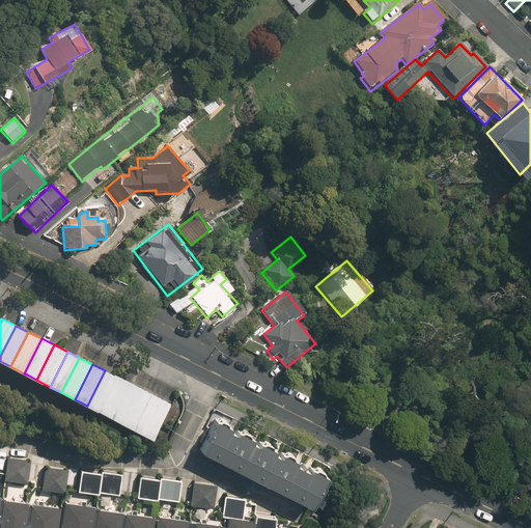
[(101,412),(118,378),(105,370),(87,406),(101,412)]
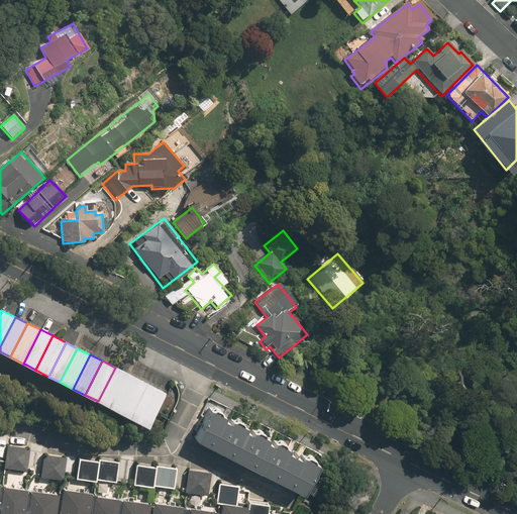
[(111,408),(129,375),(115,368),(98,401),(111,408)]
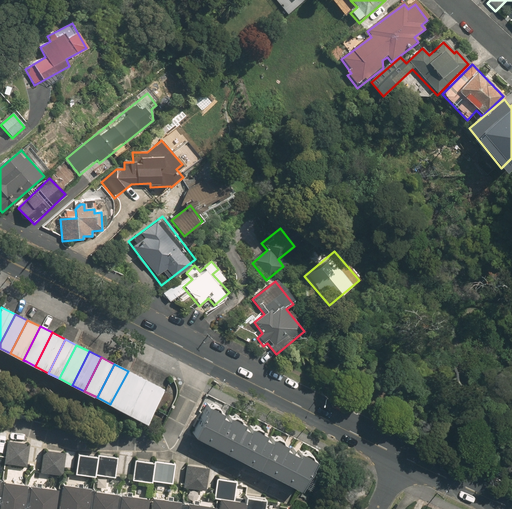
[(121,410),(139,376),(128,371),(110,404),(121,410)]
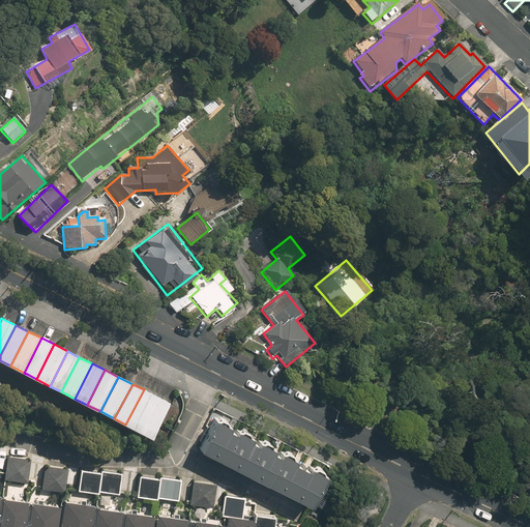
[(139,431),(156,397),(144,389),(125,425),(139,431)]
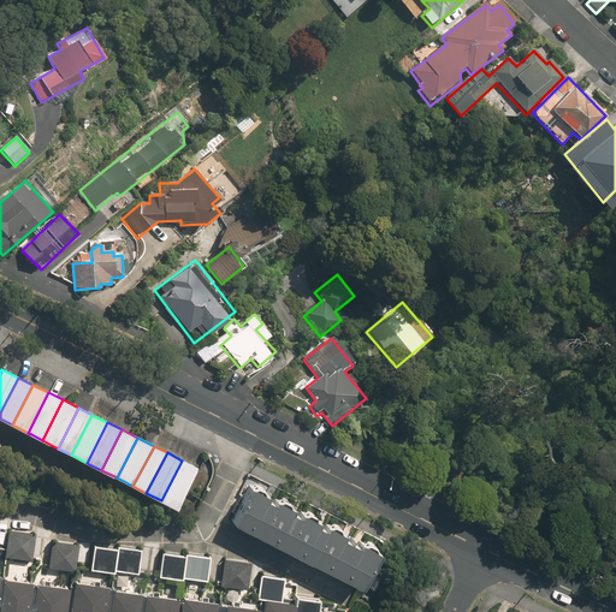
[(173,506),(194,467),(182,461),(161,500),(173,506)]
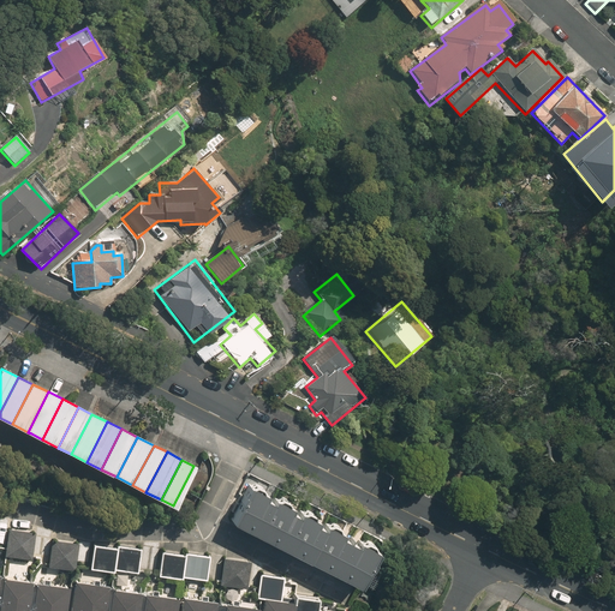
[(250,486),(232,523),(257,535),(273,504),(266,501),(268,496),(250,486)]
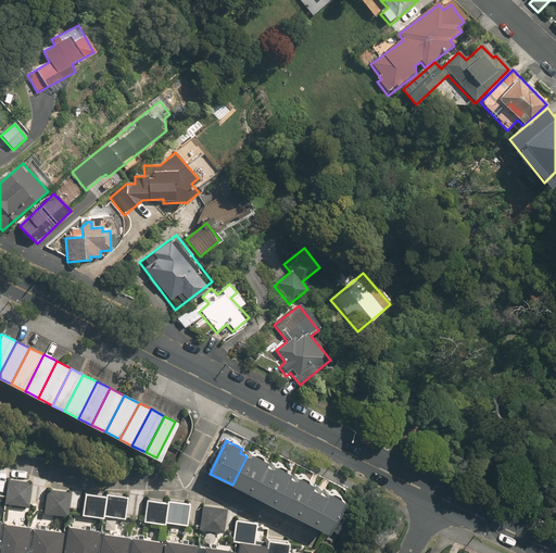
[(266,461),(250,452),(247,456),(232,485),(257,498),(273,469),(264,465),(266,461)]
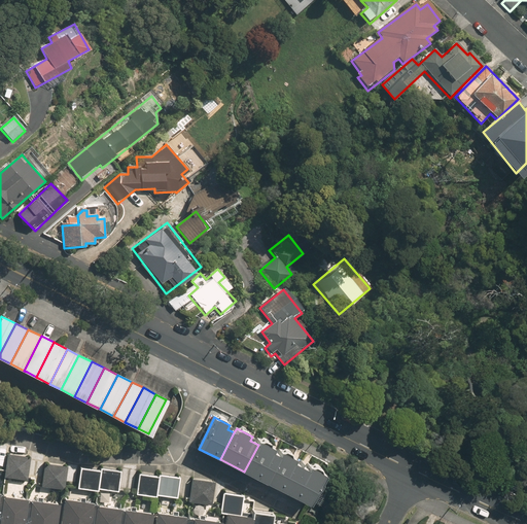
[(273,448),(260,441),(258,445),(244,472),(266,483),(280,455),(271,451),(273,448)]
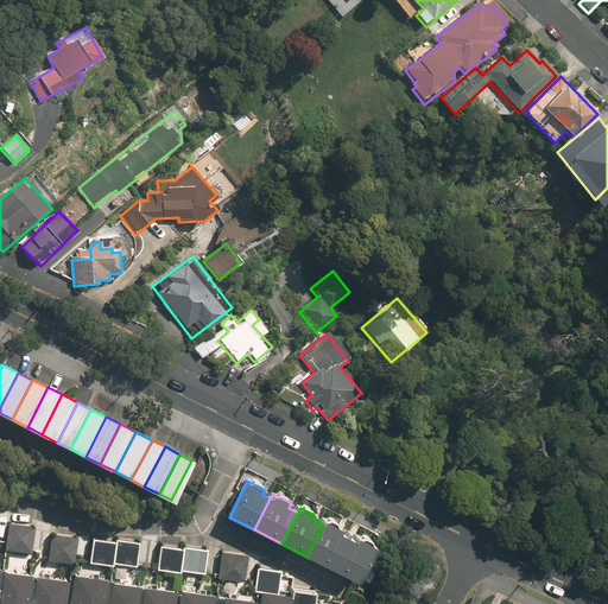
[(341,529),(325,521),(323,525),(306,557),(329,567),(344,536),(339,533),(341,529)]
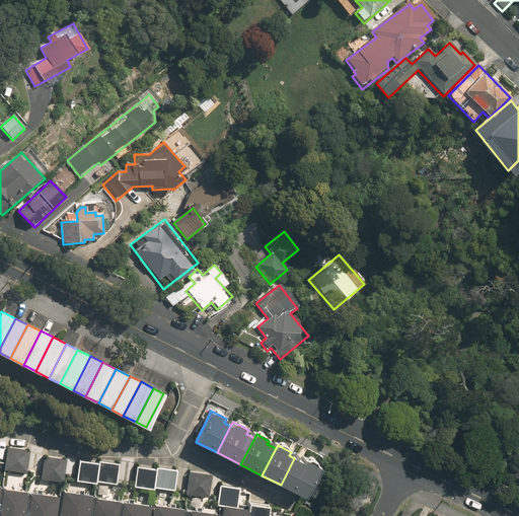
[(29,451),(6,448),(4,471),(26,473),(29,451)]
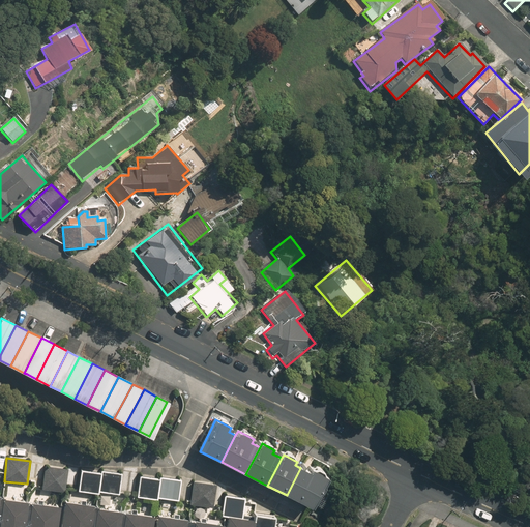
[(67,471),(45,467),(40,491),(63,495),(67,471)]
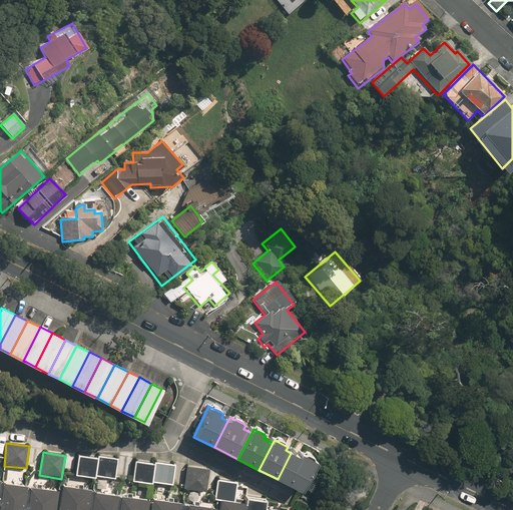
[(298,456),(291,453),(278,479),(300,490),(315,460),(300,453),(298,456)]
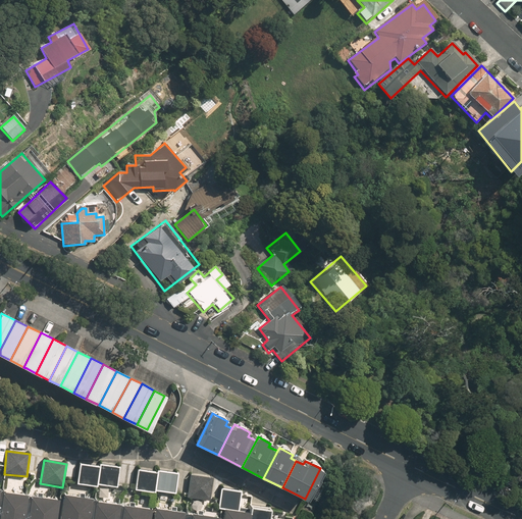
[(100,467),(80,464),(75,485),(96,488),(97,485),(100,467)]
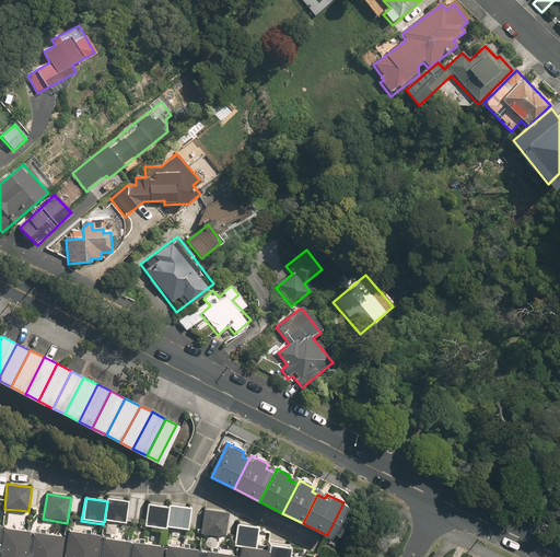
[(107,498),(107,501),(104,521),(125,523),(128,501),(107,498)]
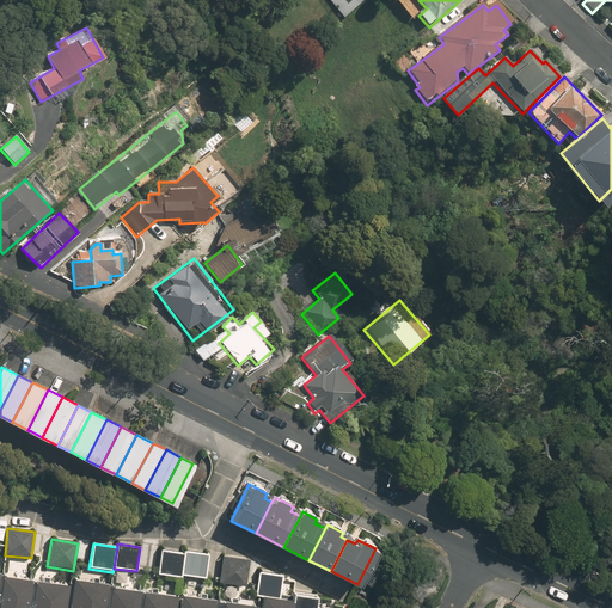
[(184,554),(161,551),(158,575),(181,578),(182,576),(184,554)]
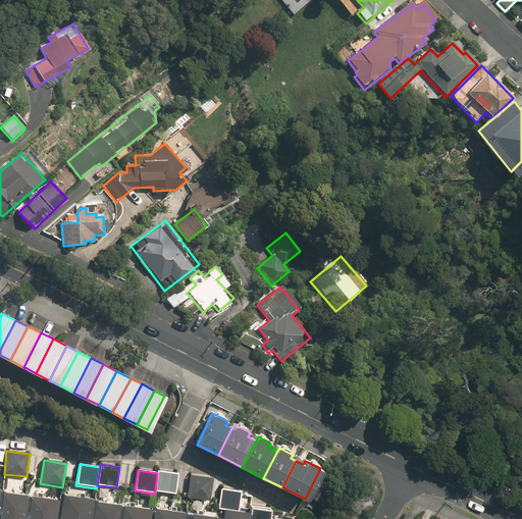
[(158,470),(157,473),(155,491),(175,495),(178,473),(158,470)]
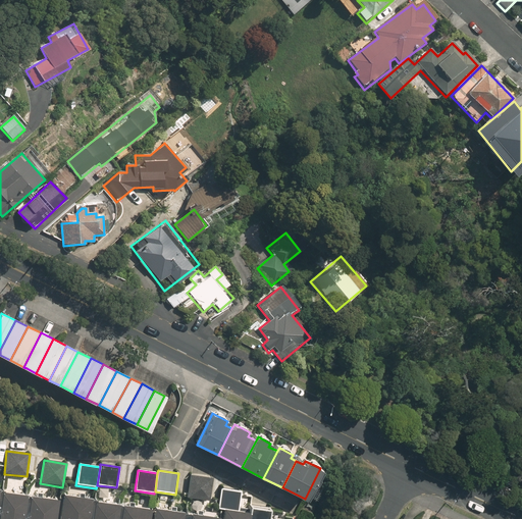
[(212,478),(190,475),(187,499),(209,502),(212,478)]
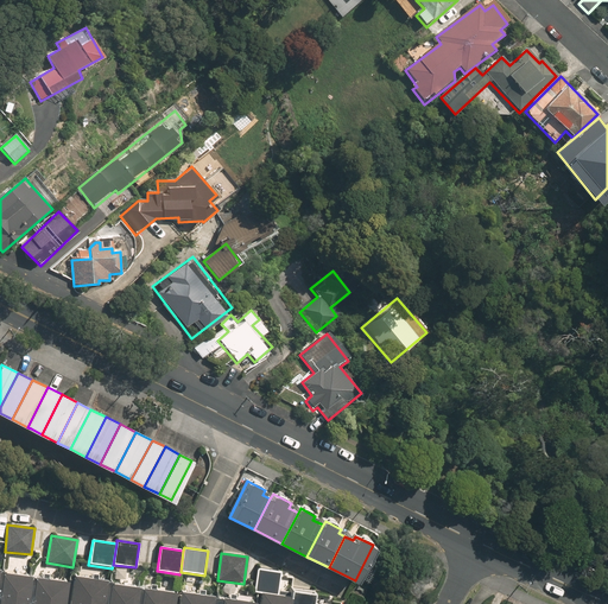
[(282,572),(258,568),(254,593),(260,595),(261,592),(278,595),(282,572)]
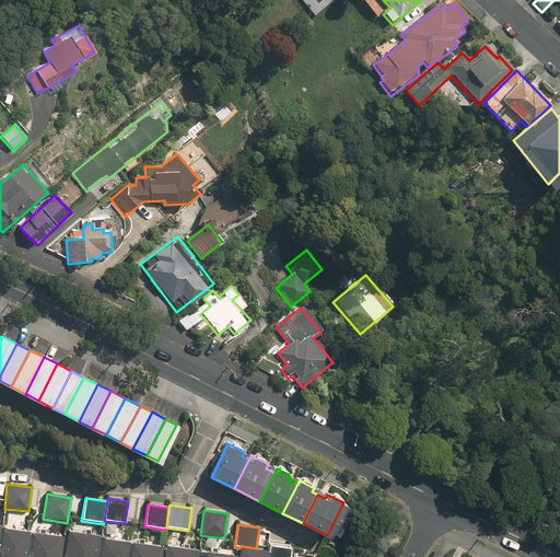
[(0,535),(0,556),(24,556),(28,531),(1,526),(0,535)]
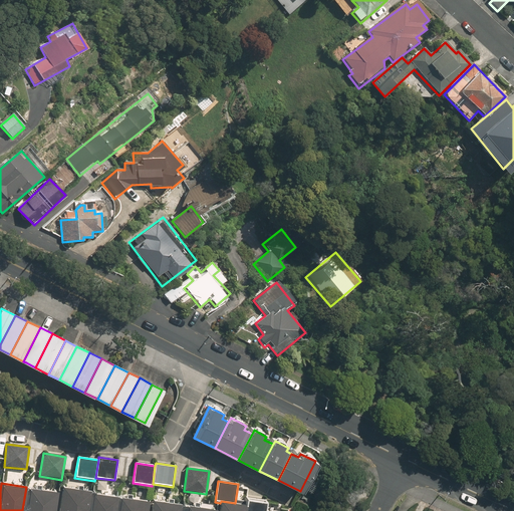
[(54,510),(57,491),(29,487),(25,510),(54,510)]
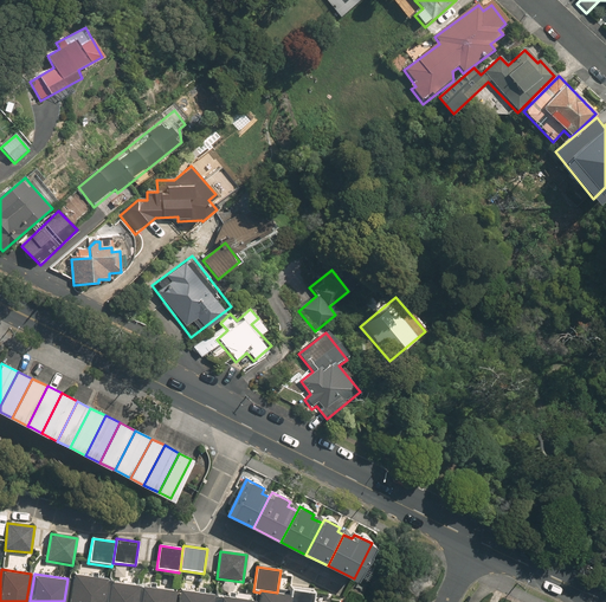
[(102,601),(105,578),(72,574),(68,601),(102,601)]
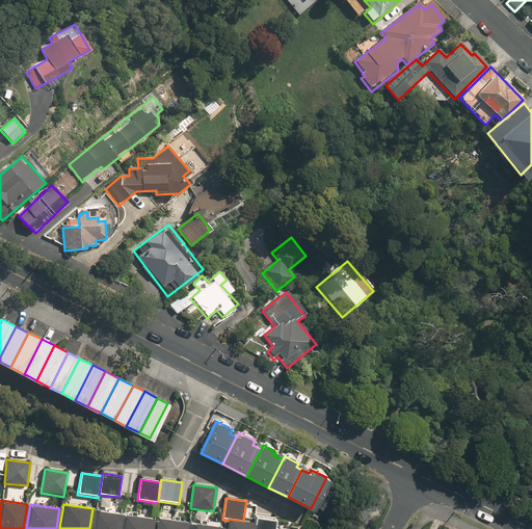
[(120,528),(122,513),(96,509),(92,528),(120,528)]
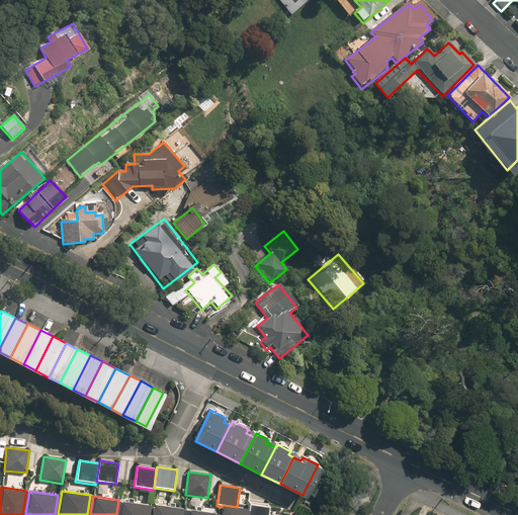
[(147,514),(149,505),(121,501),(119,514),(147,514)]
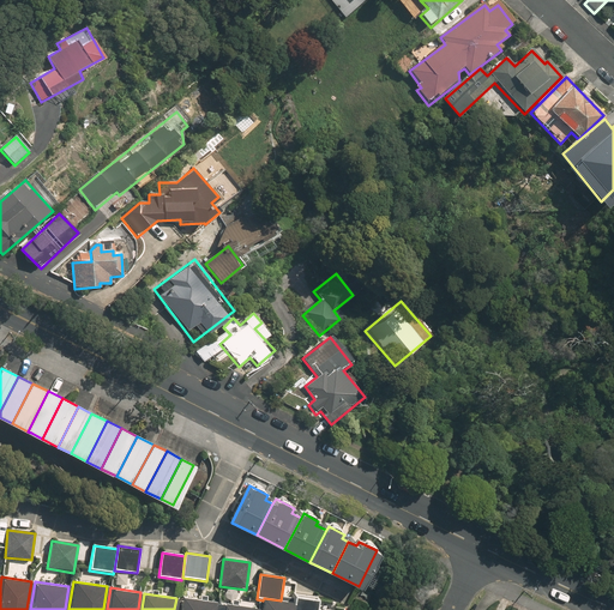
[(294,596),(293,602),(295,603),(294,609),(314,609),(317,598),(294,596)]
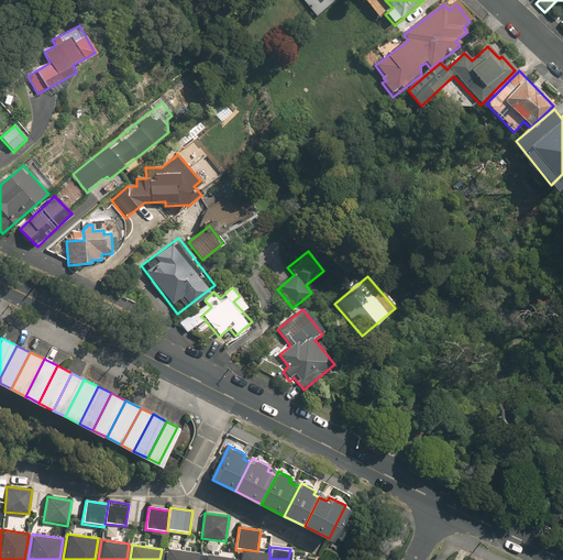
[(196,559),(197,552),(167,548),(165,559),(196,559)]
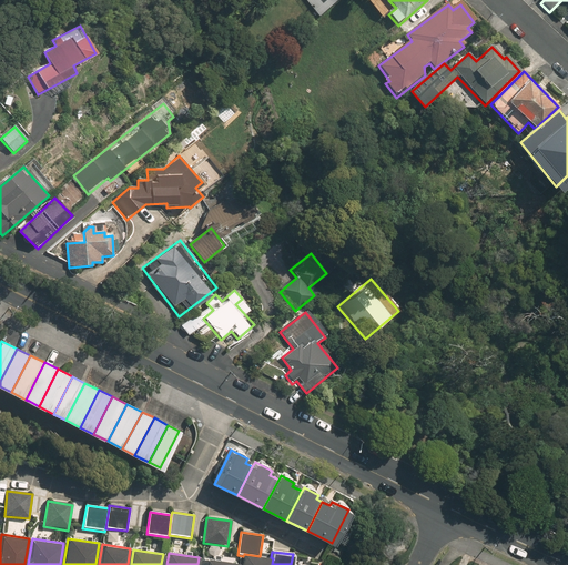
[(243,556),(242,564),(272,564),(273,558),(271,557),(260,556),(244,554),(243,556)]
